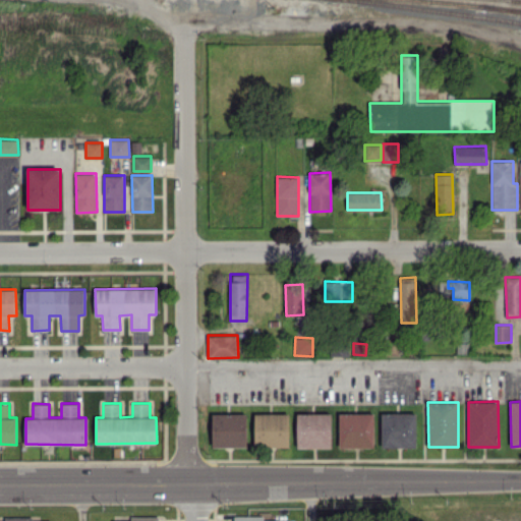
[(416,413),(382,412),(382,447),(416,448),(416,413)]
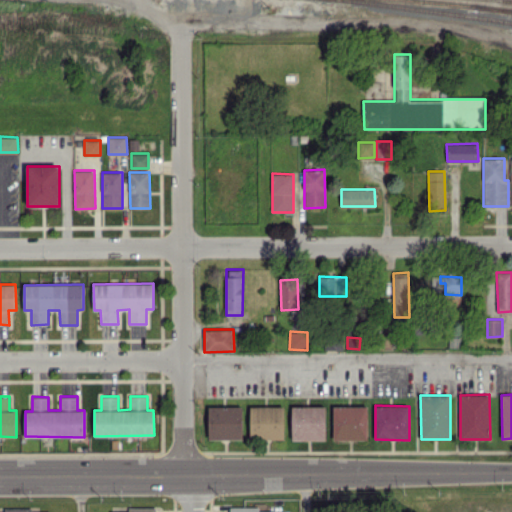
[(242,406),(208,407),(209,439),(243,439),(242,406)]
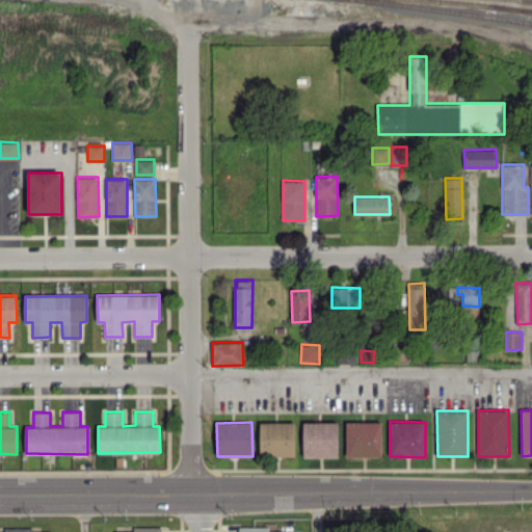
[(295,455),(295,422),(260,422),(260,455),(295,455)]
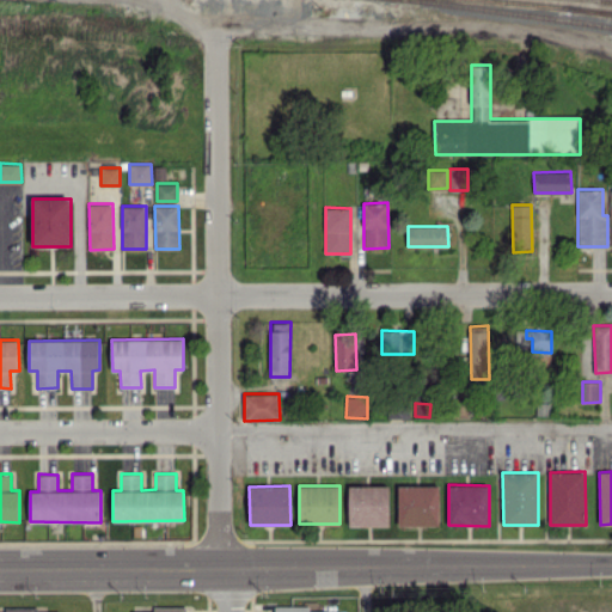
[(390,485),(349,485),(349,525),(389,526),(390,485)]
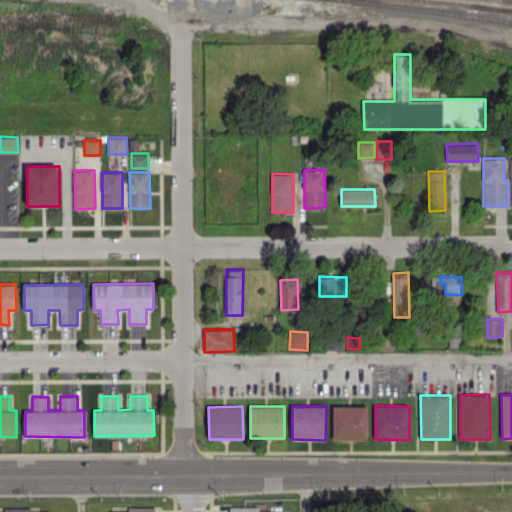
[(333,406),(333,440),(368,440),(367,406),(333,406)]
